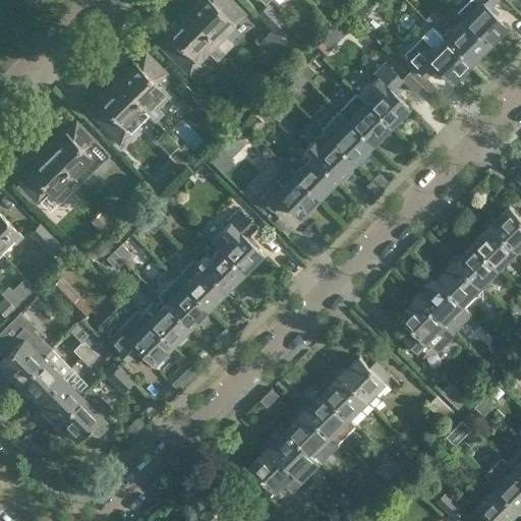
[(230,0),(198,0),(186,12),(215,43),(225,52),(233,44),(224,34),(244,14),(230,0)]
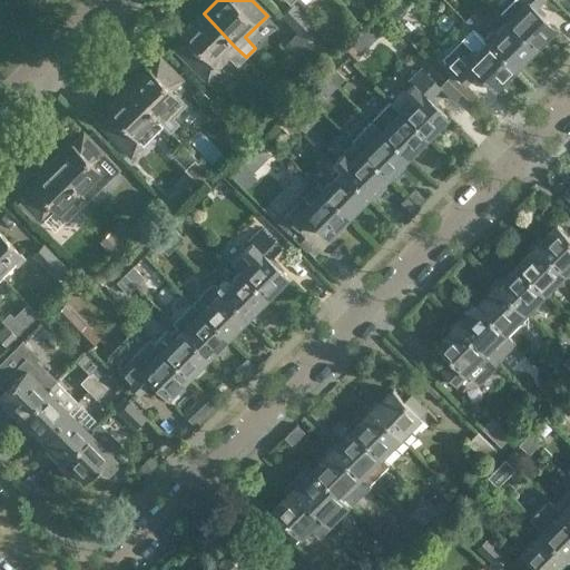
[(554,29),(534,9),(543,0),(507,0),(511,5),(499,16),(505,21),(507,21),(534,49),(554,29)]
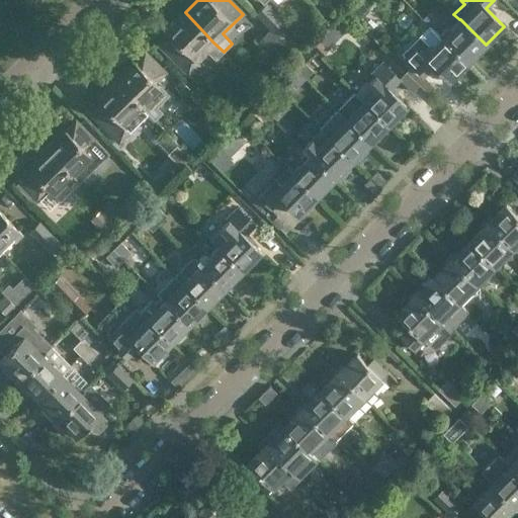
[(272,31),(284,21),(266,3),(255,14),(272,31)]
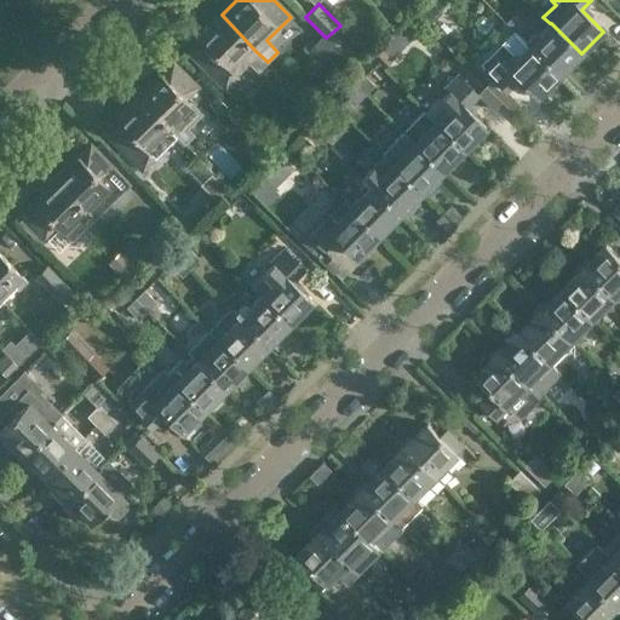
[(268,62),(256,51),(222,15),(199,38),(200,39),(188,50),(228,91),(241,78),(235,72),(247,59),(258,72),(268,62)]
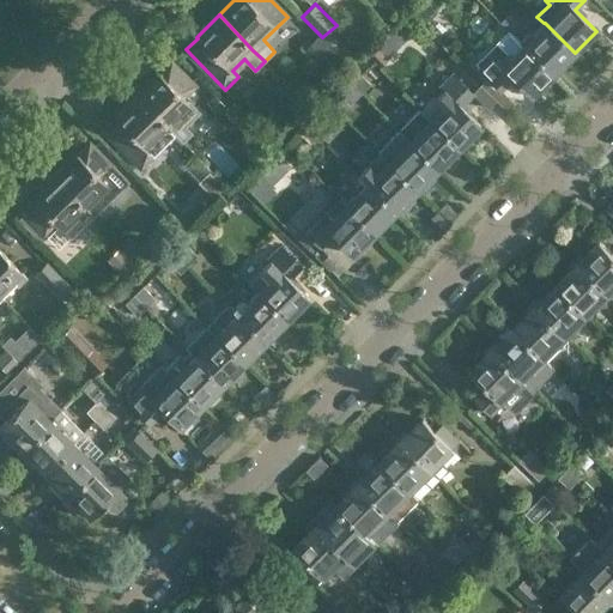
[(511,34),(520,25),(508,14),(501,22),(511,34)]
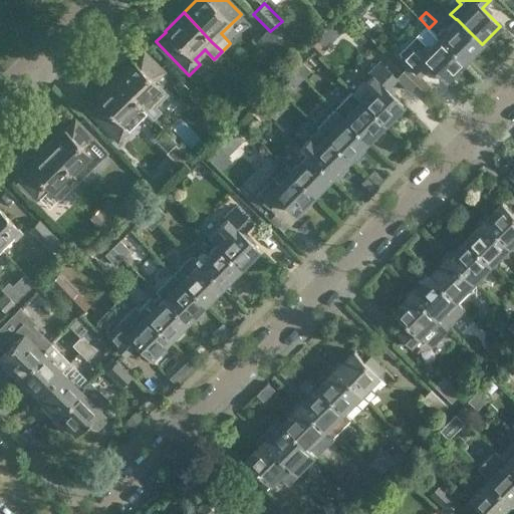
[(456,19),(439,37),(464,62),(482,44),(457,19),(456,19)]
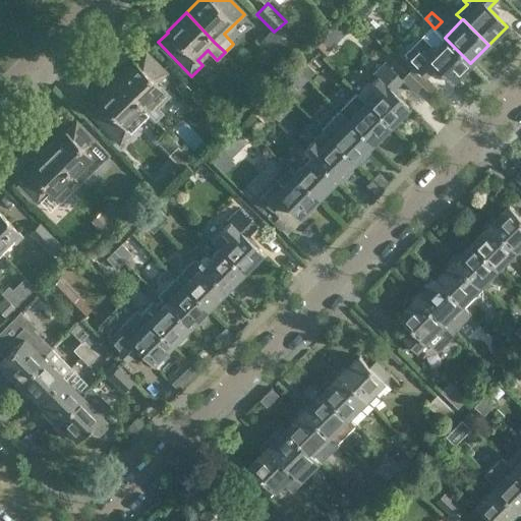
[(470,63),(445,38),(435,29),(425,38),(420,34),(409,48),(410,49),(405,54),(411,61),(421,52),(452,81),(470,63)]
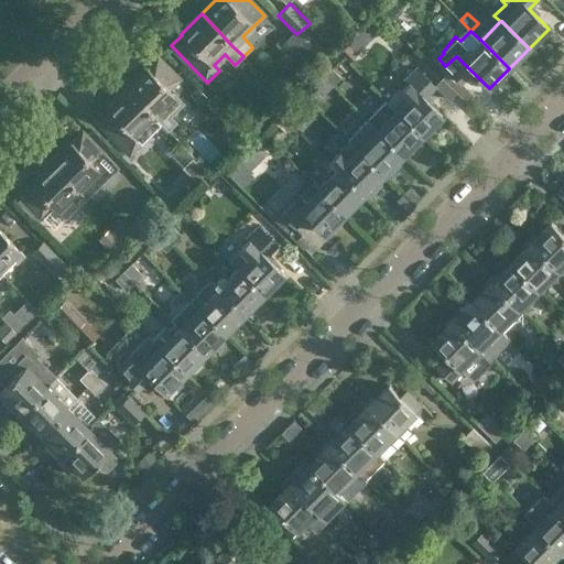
[(336,50),(349,63),(360,54),(346,40),(336,50)]
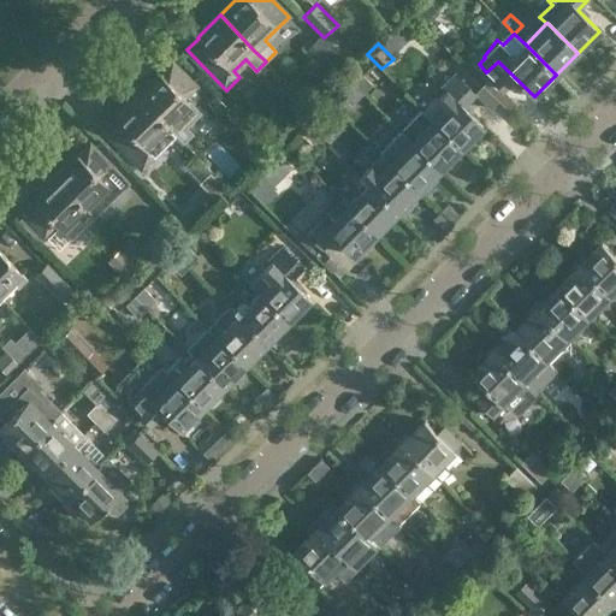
[(137,95),(177,135),(183,141),(189,135),(182,128),(199,112),(184,98),(196,86),(176,65),(164,76),(160,73),(137,95)]
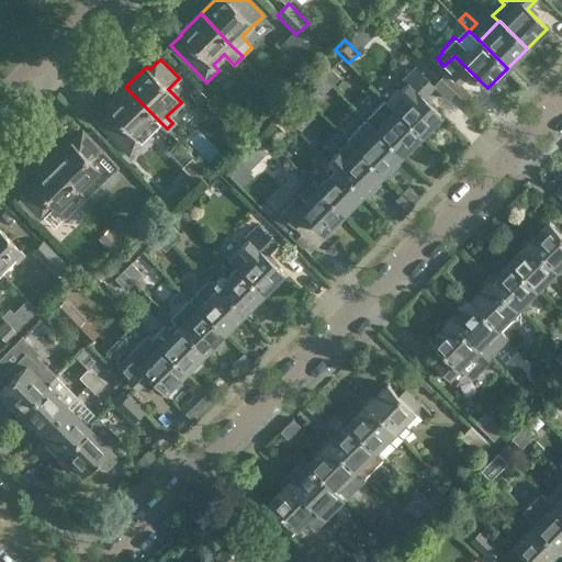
[(321,74),(333,86),(340,77),(328,66),(321,74)]
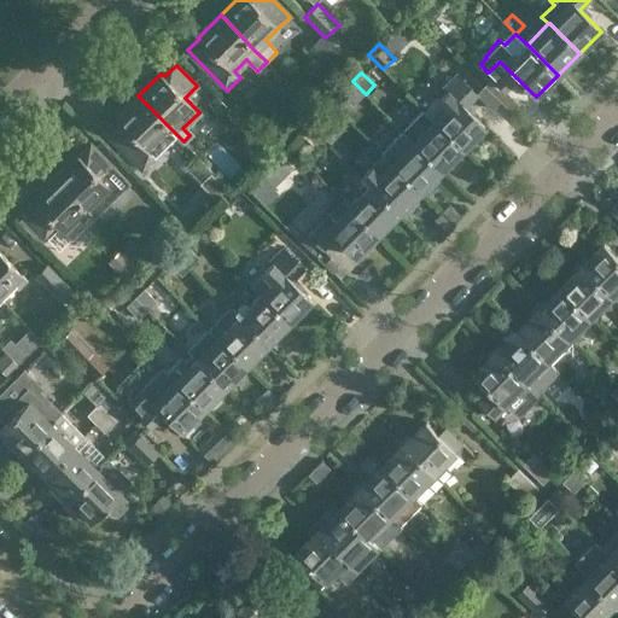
[(448,89),(426,112),(462,150),(485,127),(459,100),(472,88),(456,73),(444,85),(448,89)]
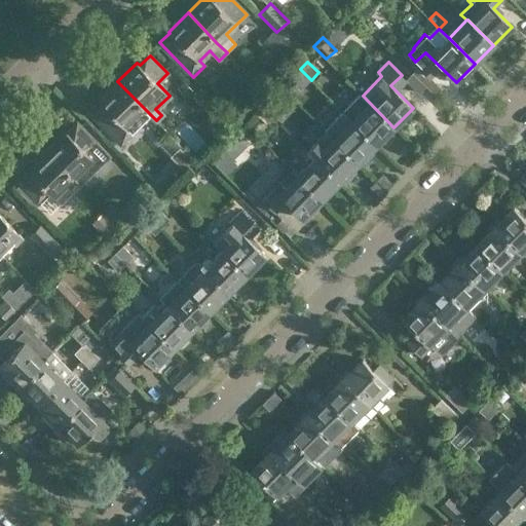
[(300,90),(311,80),(300,69),(290,80),(300,90)]
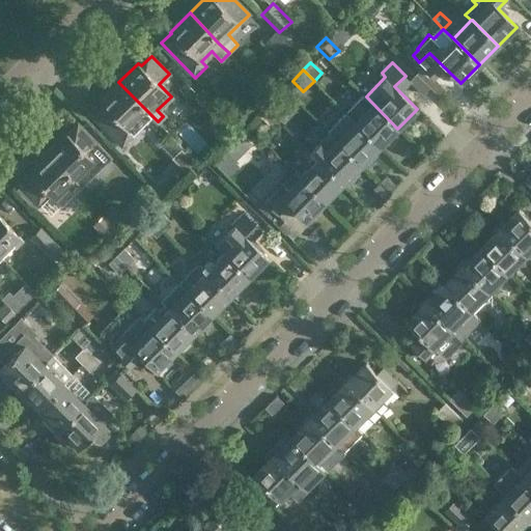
[(122,145),(145,123),(152,116),(118,82),(99,102),(100,103),(90,112),(122,145)]
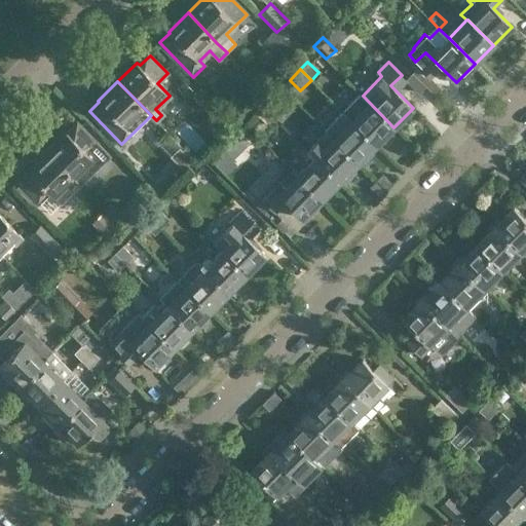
[(376,145),(393,127),(361,94),(342,112),(349,119),(376,145)]
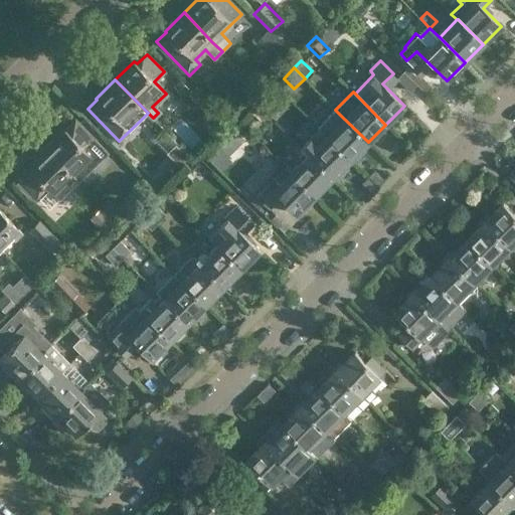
[(259,104),(269,114),(274,109),(263,99),(259,104)]
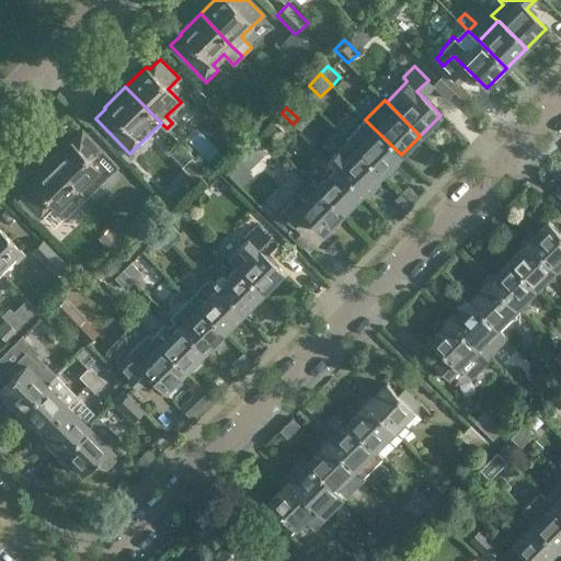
[(285,133),(293,124),(282,113),(273,121),(285,133)]
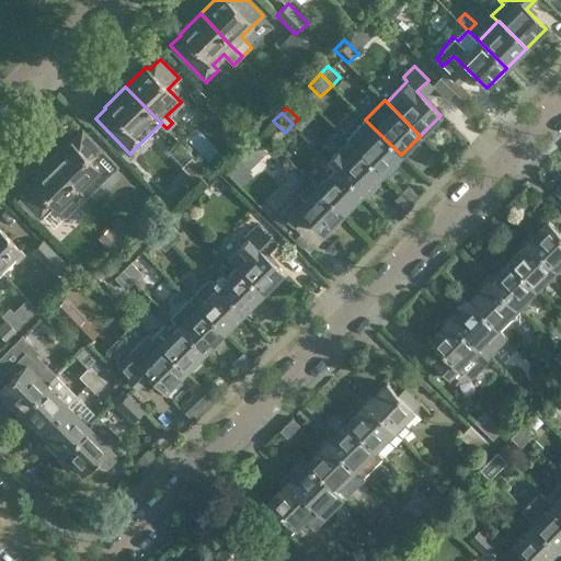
[(373,127),(354,146),(381,174),(401,155),(373,127)]
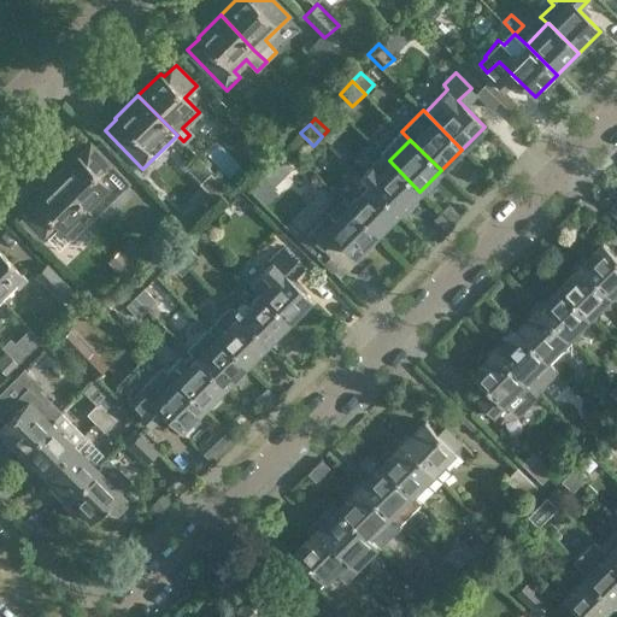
[(129,183),(90,144),(78,154),(54,177),(94,218),(129,183)]
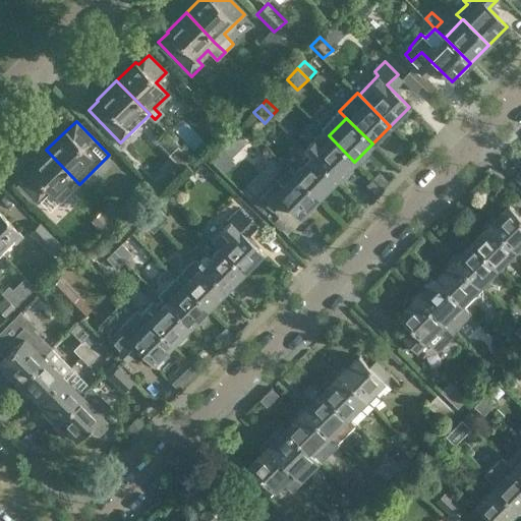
[(314,138),(305,149),(336,180),(354,162),(329,135),(328,136),(323,130),(314,138)]
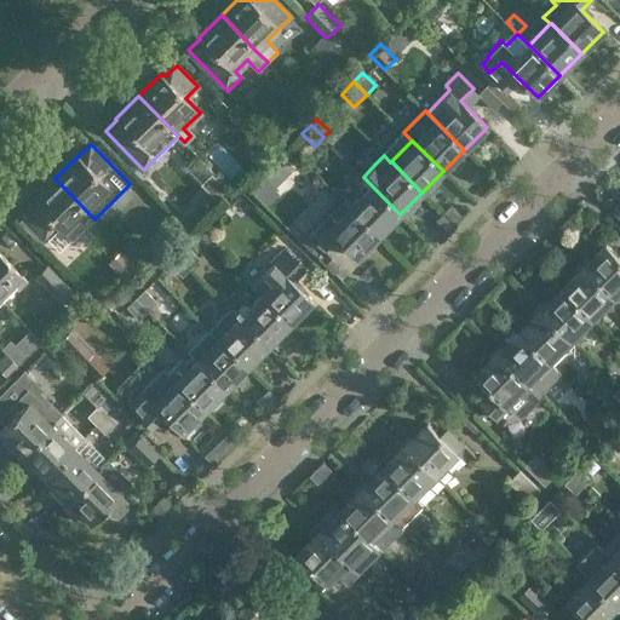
[(363,177),(361,178),(354,187),(357,191),(360,193),(348,205),(379,235),(400,214),(363,177)]
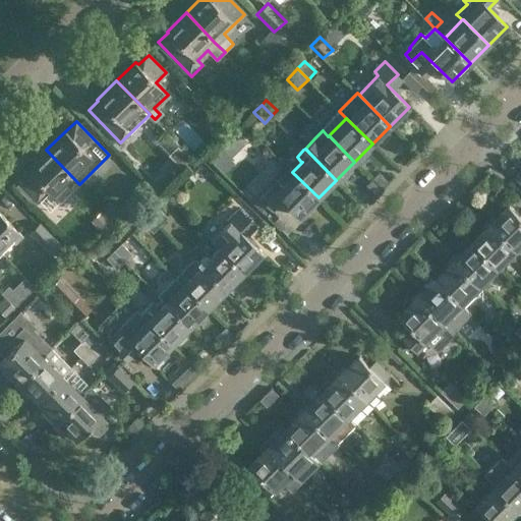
[(60,201),(79,184),(46,150),(15,179),(20,184),(16,187),(34,205),(37,200),(38,201),(49,190),(60,201)]
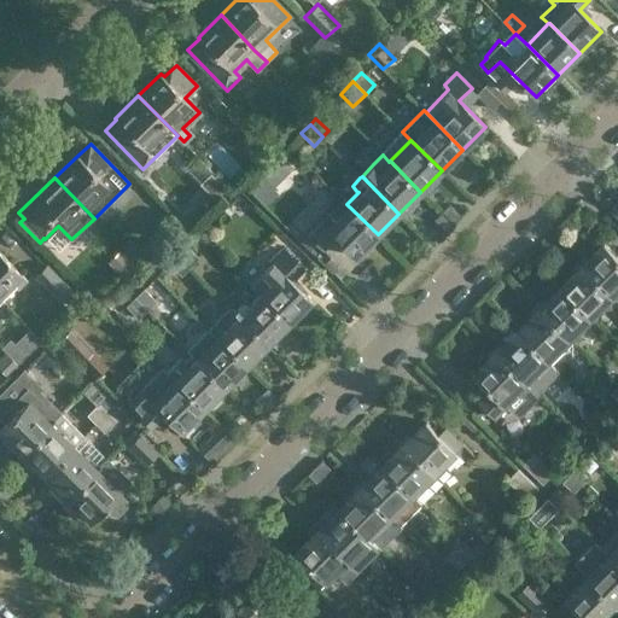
[(159,199),(161,199),(174,214),(186,202),(172,187),(159,199)]
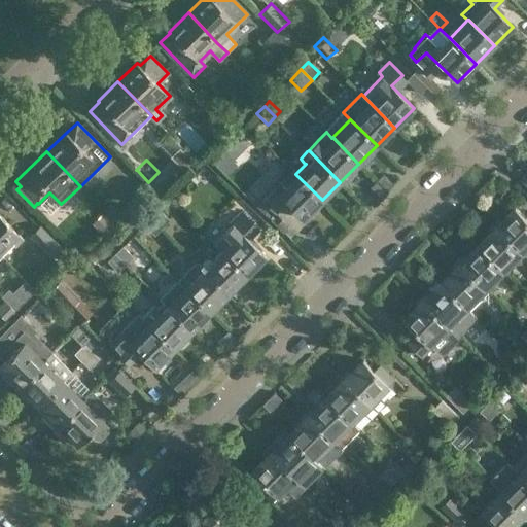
[(290,169),(260,199),(275,213),(286,203),(303,219),(322,200),(290,169)]
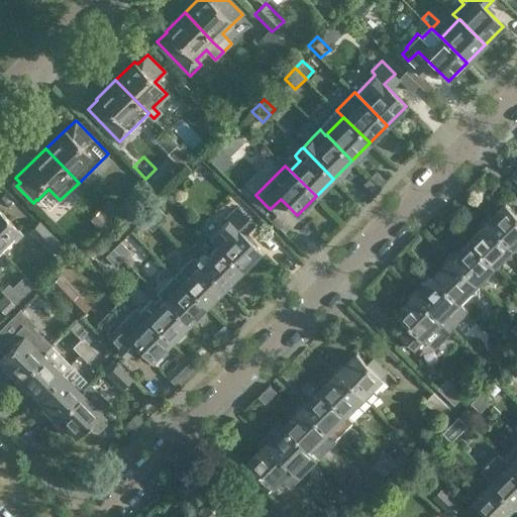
[(516,213),(506,203),(488,221),(516,249),(516,213)]
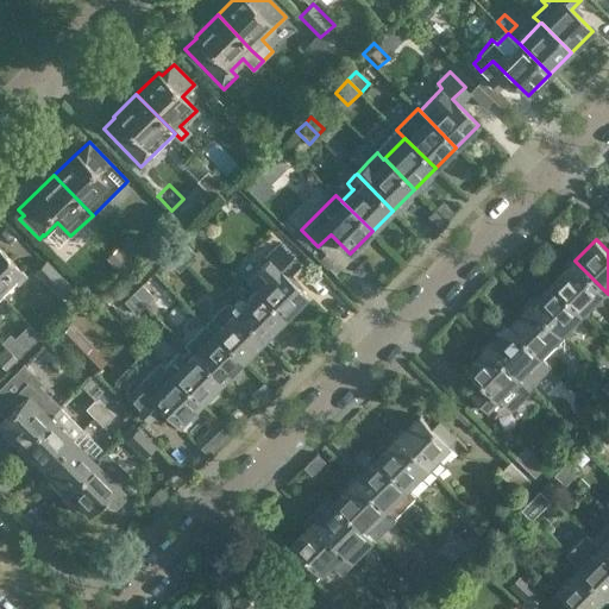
[(175,251),(187,264),(196,255),(184,242),(175,251)]
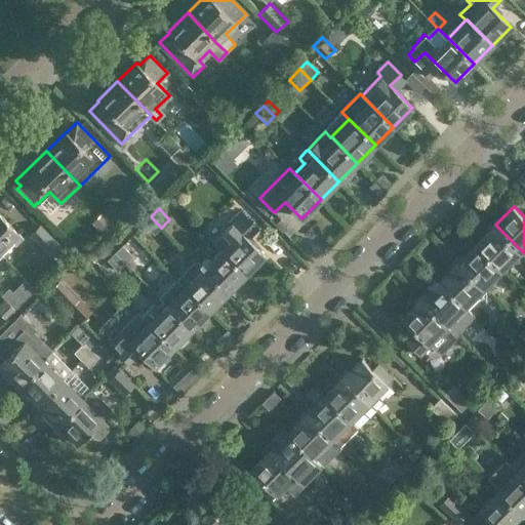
[(245,274),(265,255),(248,239),(258,229),(241,211),(231,221),(234,225),(225,233),(214,243),(219,248),(245,274)]
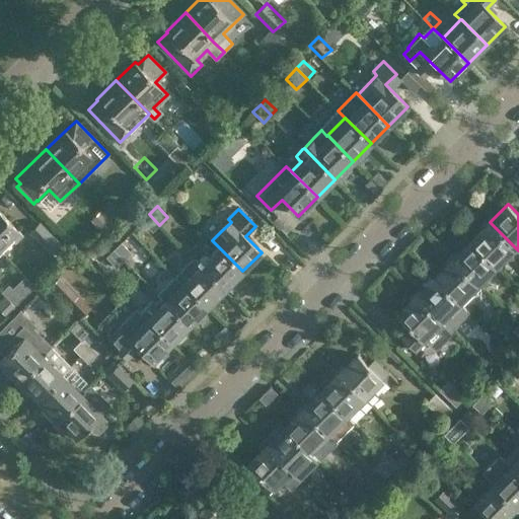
[(15,243),(23,235),(0,211),(0,248),(11,238),(15,243)]
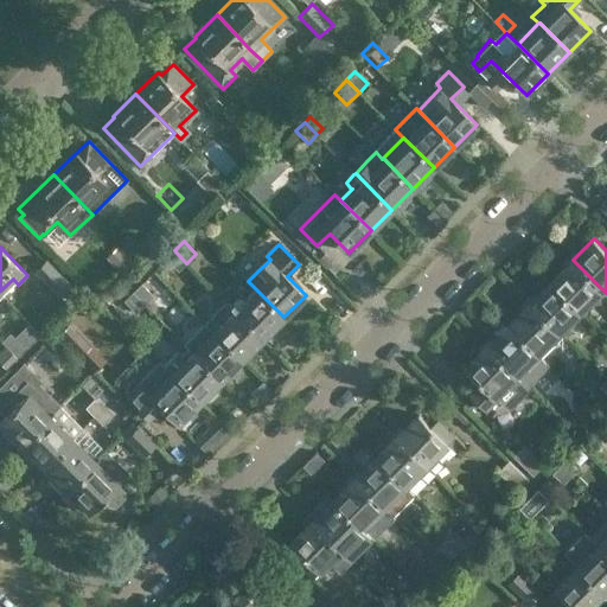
[(179,272),(186,263),(174,250),(166,259),(179,272)]
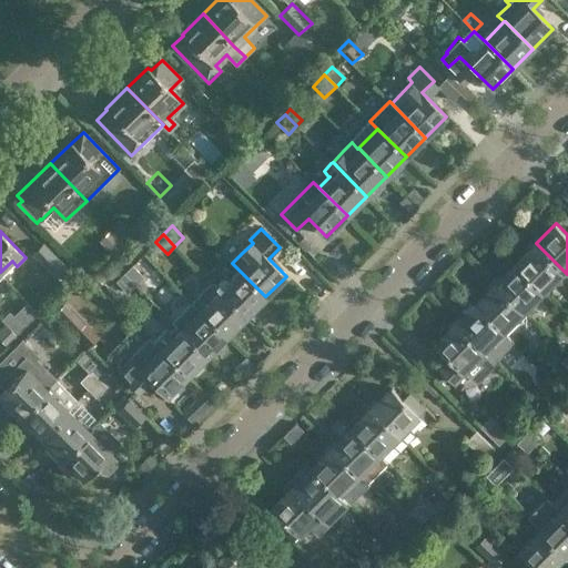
[(516,263),(546,292),(557,281),(558,282),(567,274),(536,243),(516,263)]
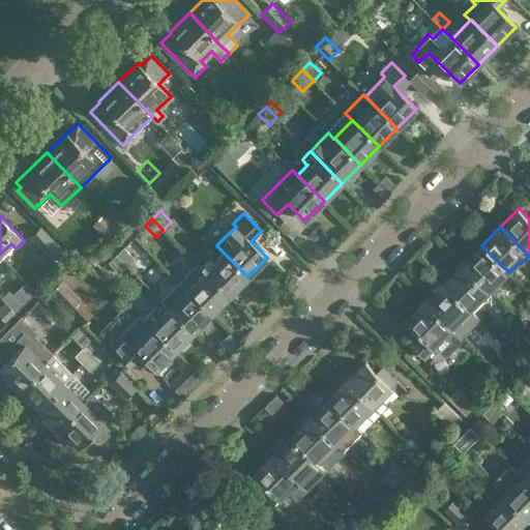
[(59,255),(63,251),(40,228),(31,237),(54,260),(55,259),(57,261),(61,258),(59,255)]
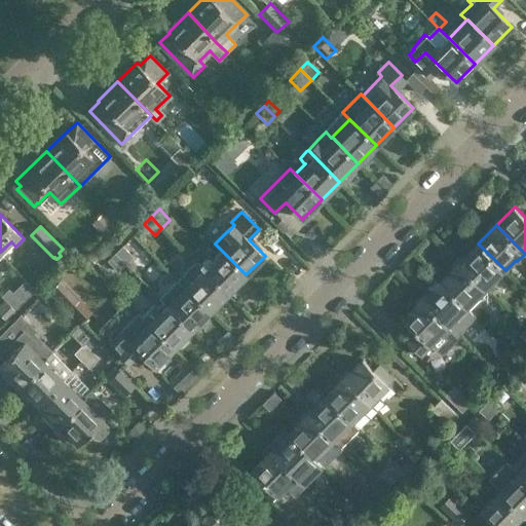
[(495,282),(505,270),(478,243),(460,261),(489,290),(496,283),(495,282)]
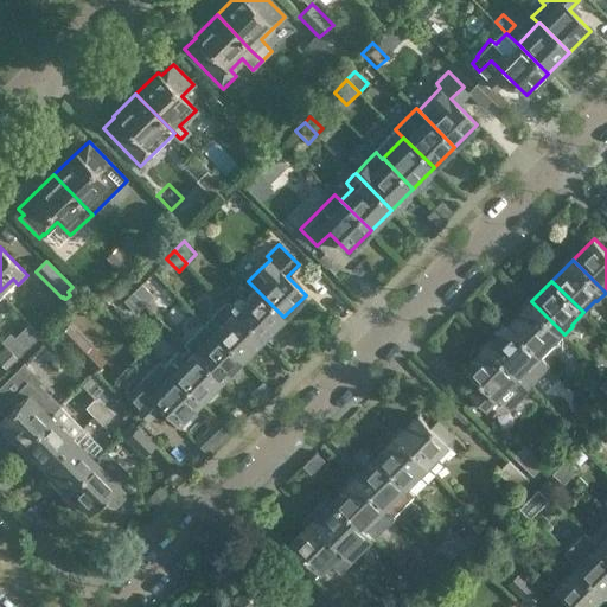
[(132,293),(145,305),(154,295),(141,283),(132,293)]
